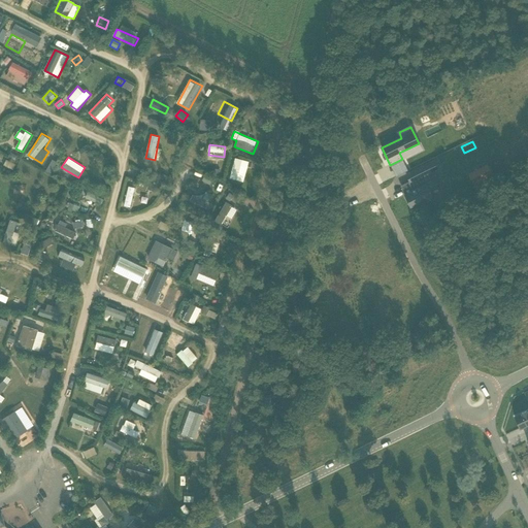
[(233,158),(230,179),(245,182),(249,160),(233,158)]
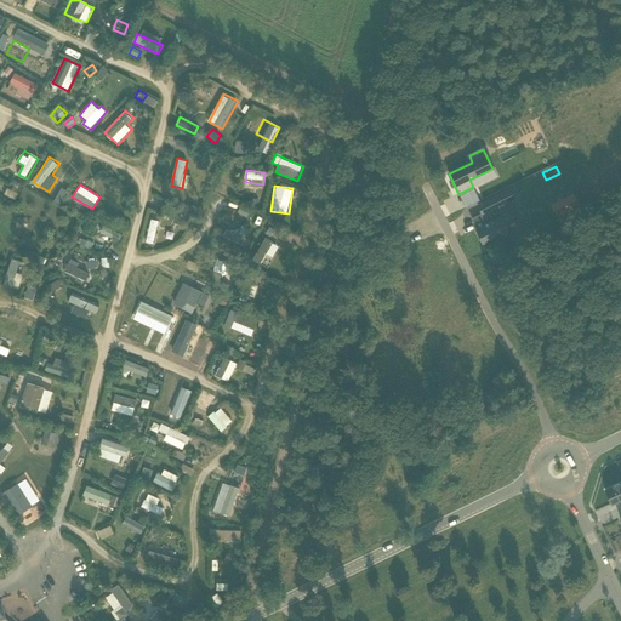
[(7,188),(5,194),(16,199),(18,193),(7,188)]
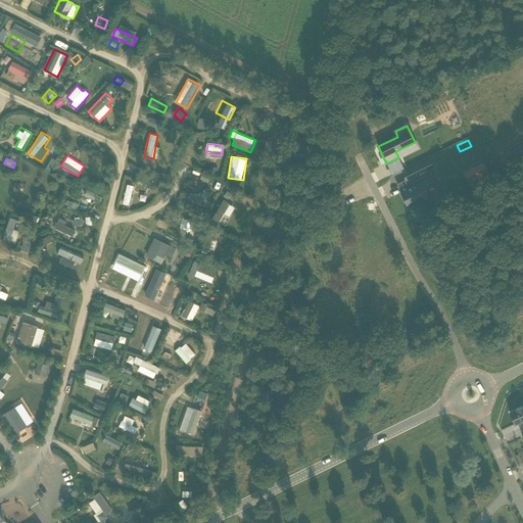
[(52,158),(46,170),(51,173),(58,161),(52,158)]
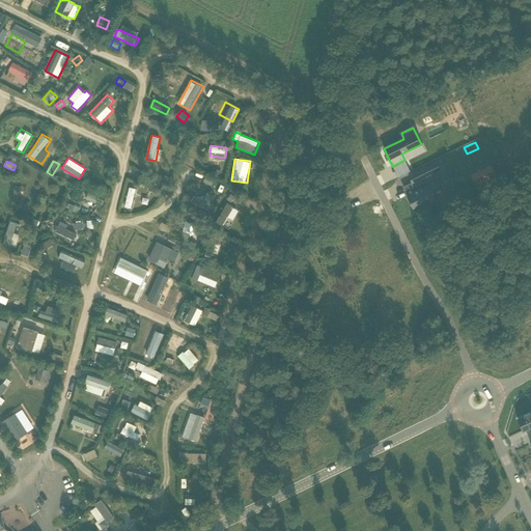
[(406,162),(401,163),(406,173),(410,171),(406,162)]
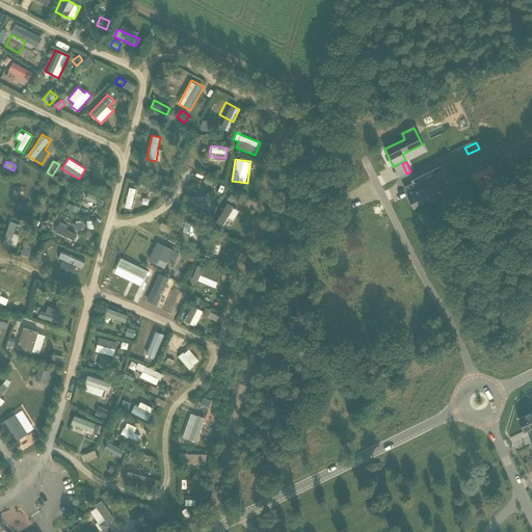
[(417,192),(407,196),(415,210),(435,198),(428,184),(434,181),(435,182),(437,181),(436,179),(434,174),(442,169),(439,162),(409,176),(417,192)]
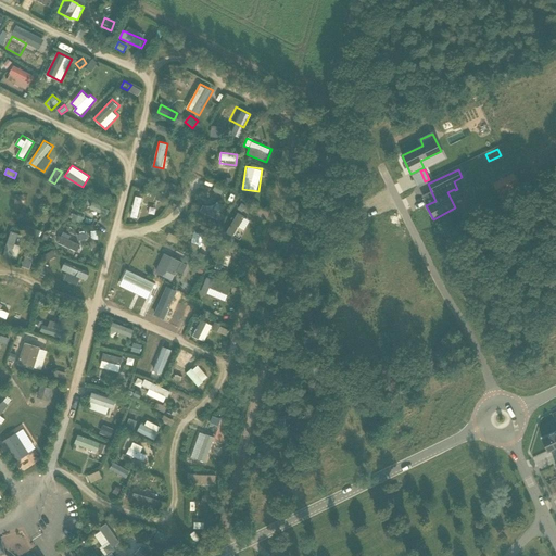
[(168,182),(165,188),(174,192),(177,187),(168,182)]
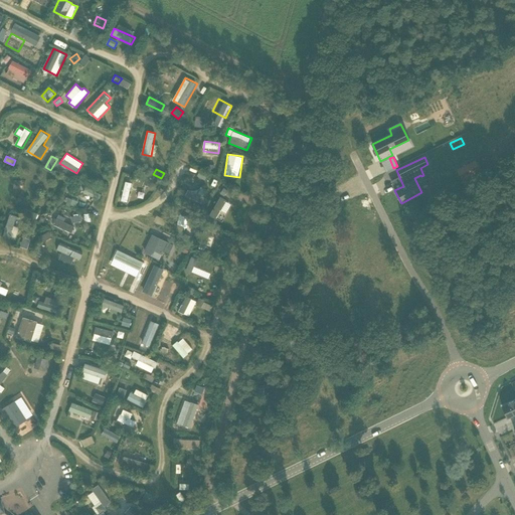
[(122,201),(129,202),(132,182),(125,181),(122,201)]
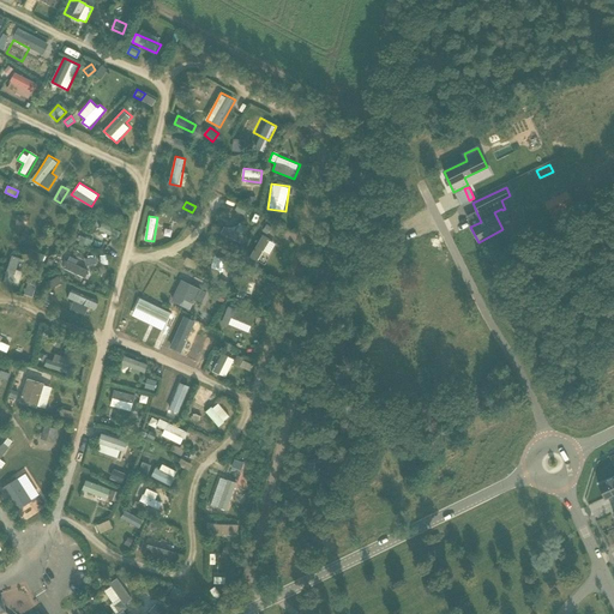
[(119,239),(122,232),(103,222),(100,230),(119,239)]
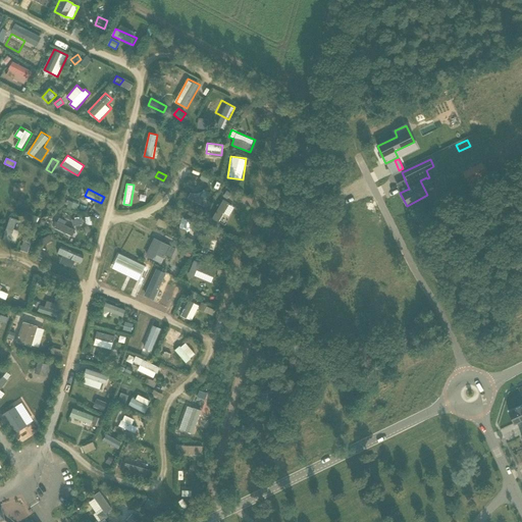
[(67,209),(74,210),(76,202),(69,201),(67,209)]
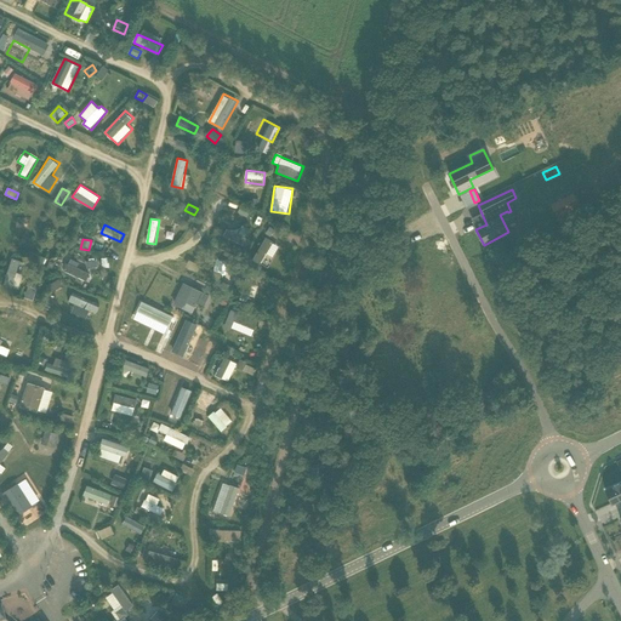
[(66,272),(86,281),(90,273),(78,267),(80,262),(72,257),(66,272)]
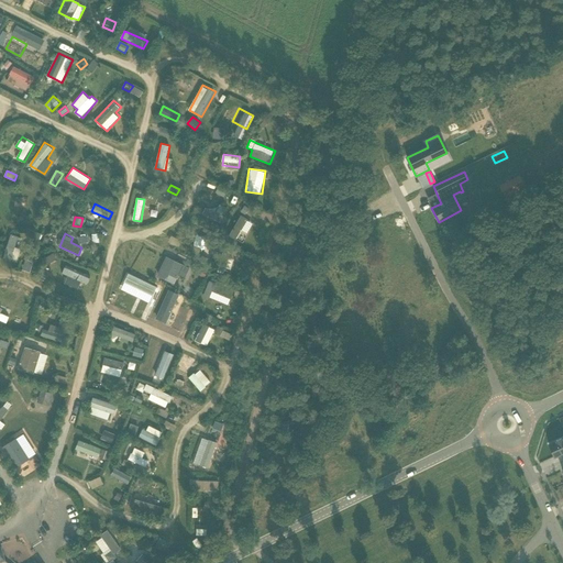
[(11,234),(3,257),(11,261),(11,258),(17,261),(21,249),(15,247),(19,236),(11,234)]
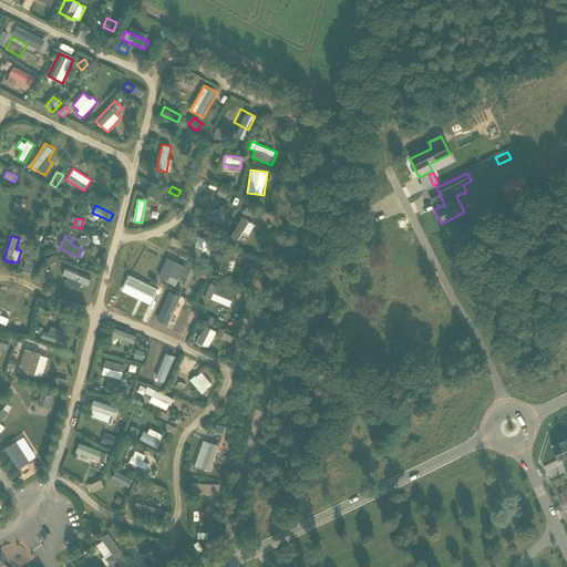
[(80,246),(90,243),(88,236),(78,238),(80,246)]
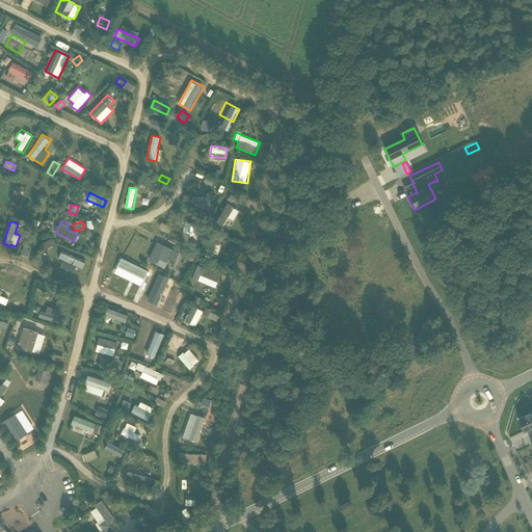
[(194,236),(197,224),(185,222),(183,234),(194,236)]
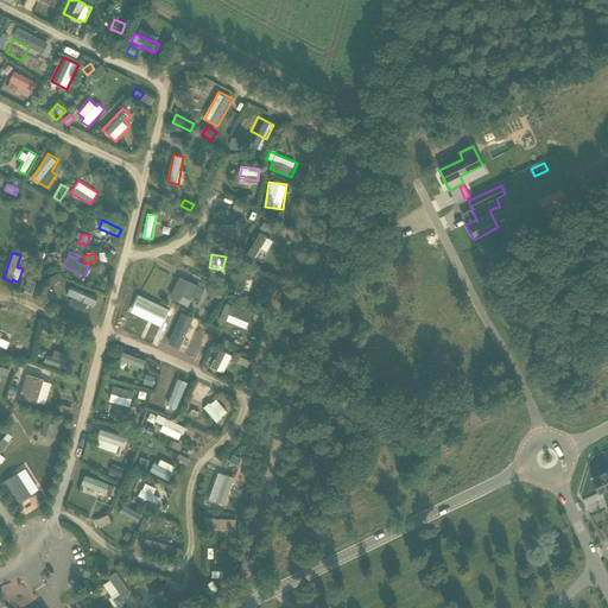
[(249,290),(253,278),(241,274),(235,293),(241,295),(244,289),(249,290)]
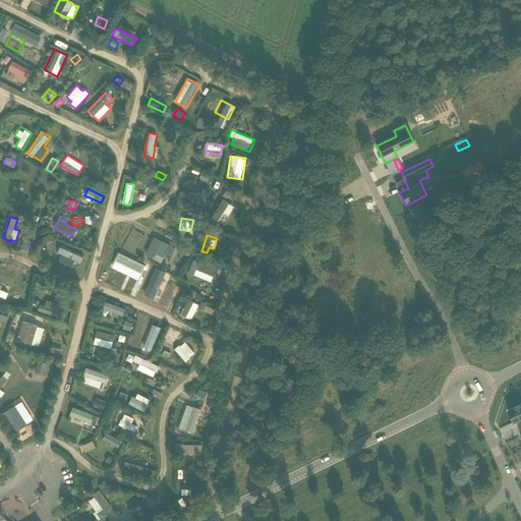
[(165,253),(169,245),(154,237),(146,254),(154,258),(156,253),(163,256),(165,253)]
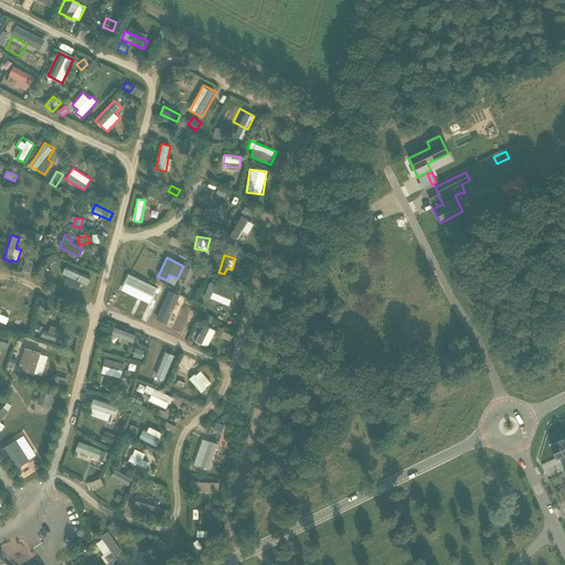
[(66,285),(81,289),(82,283),(89,285),(92,276),(65,268),(63,274),(70,276),(66,285)]
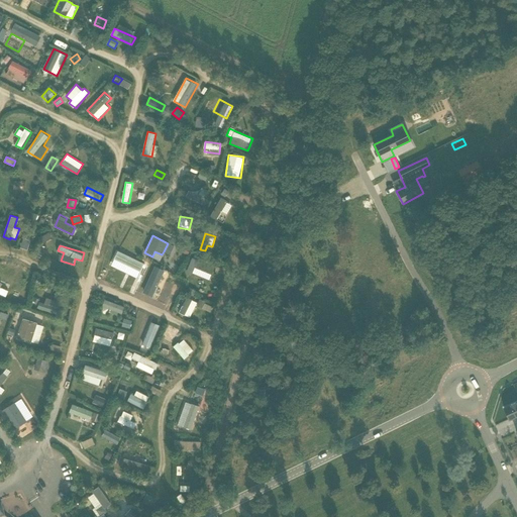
[(183,245),(180,251),(187,255),(190,249),(183,245)]
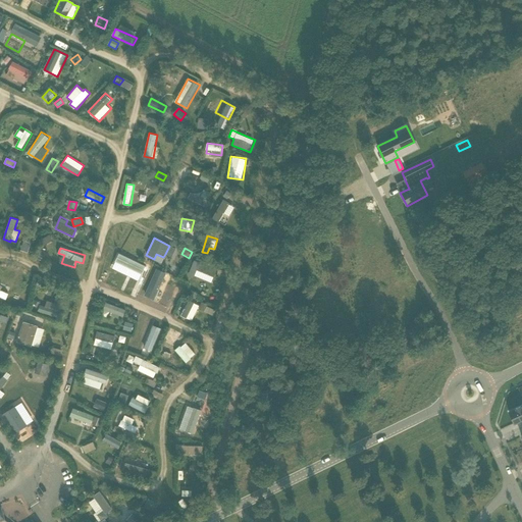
[(194,260),(189,274),(194,276),(197,270),(213,277),(216,269),(194,260)]
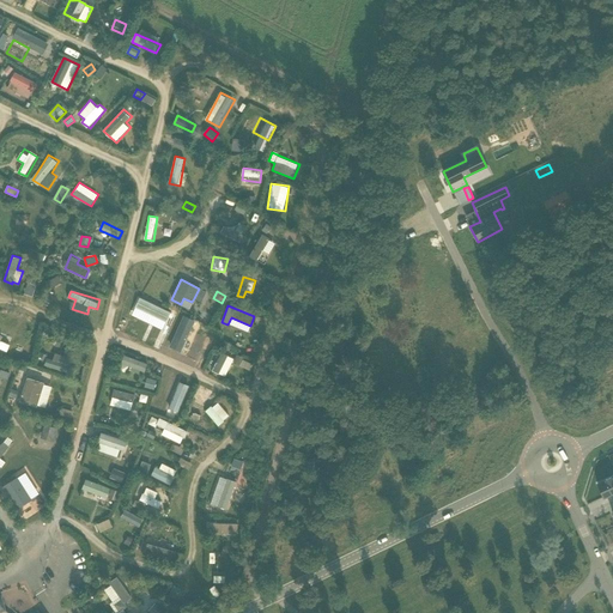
[(177,325),(181,317),(162,307),(158,314),(177,325)]
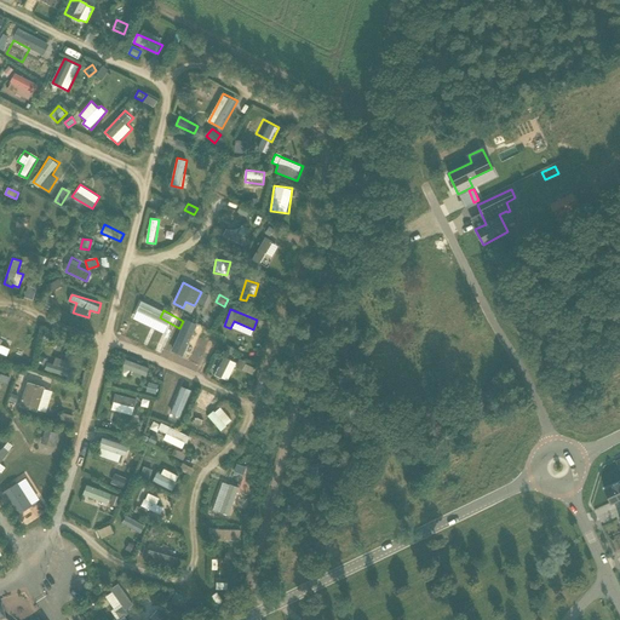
[(185,320),(171,351),(183,357),(197,325),(185,320)]
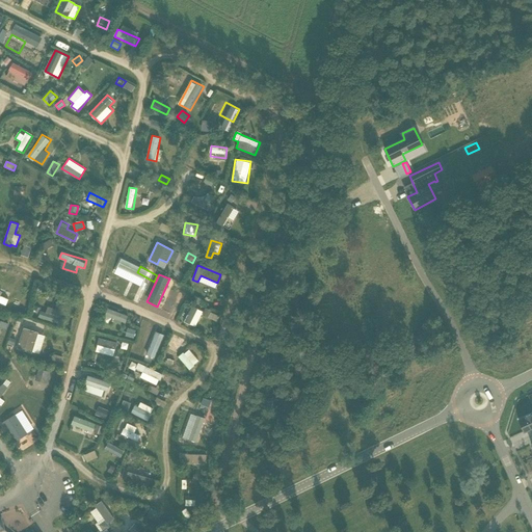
[(40,282),(36,290),(43,293),(46,285),(40,282)]
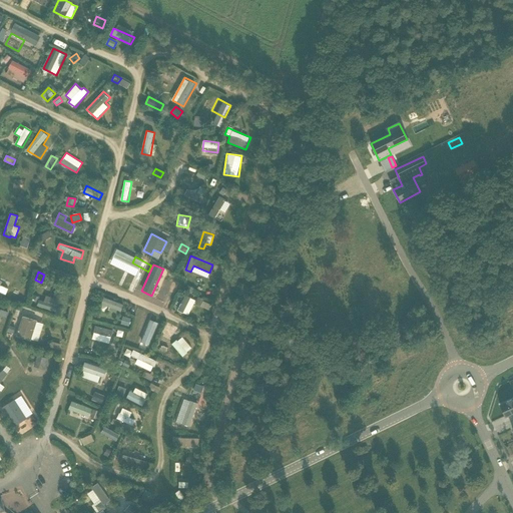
[(0,293),(5,296),(9,289),(0,284),(0,293)]
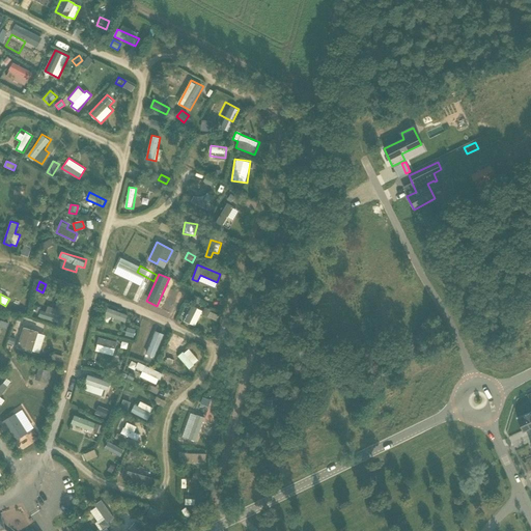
[(47,311),(42,310),(39,316),(60,323),(63,310),(48,305),(47,311)]
